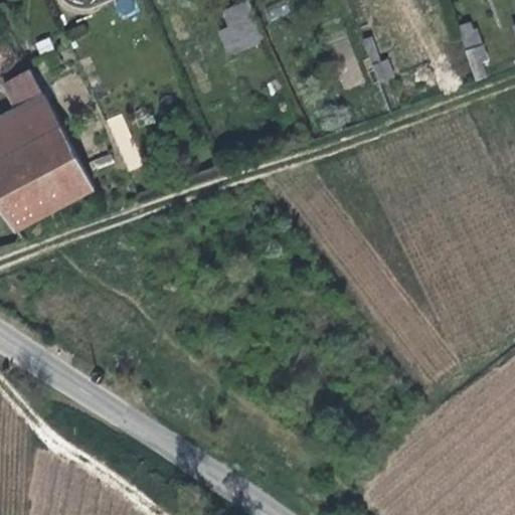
[(227,27),(218,30),(226,55),(265,42),(249,0),(248,0),(221,9),(227,27)]
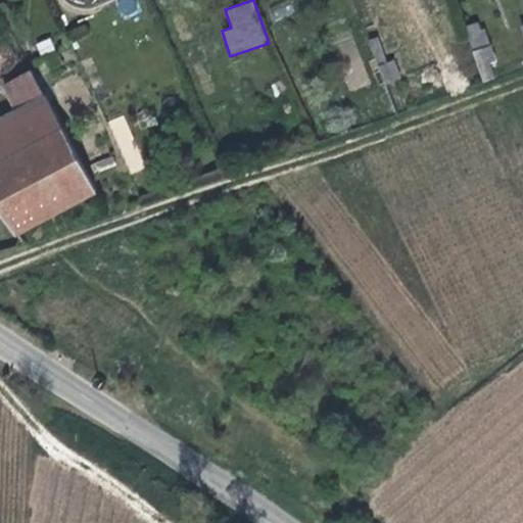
[(273,21),(296,11),(290,0),(285,0),(267,8),(273,21)]
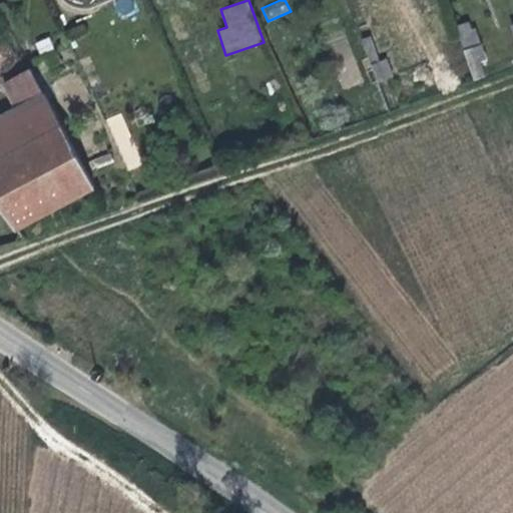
[(372,36),(362,38),(367,61),(377,59),(372,36)]
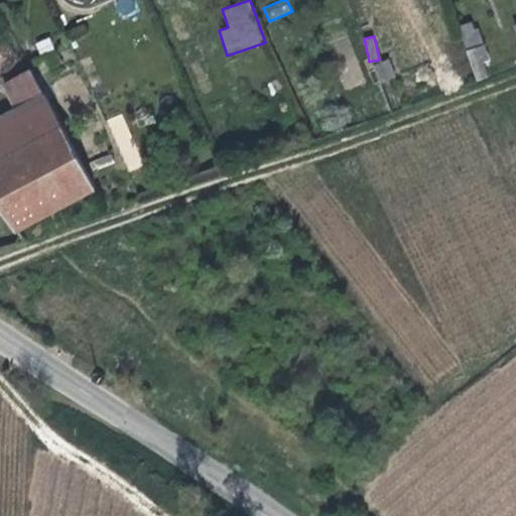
[(465,49),(470,63),(486,57),(481,42),(465,49)]
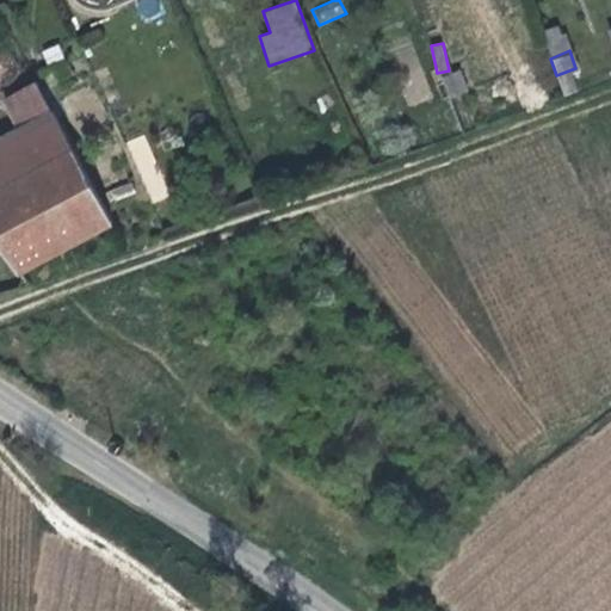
[(463,71),(442,74),(446,97),(467,93),(463,71)]
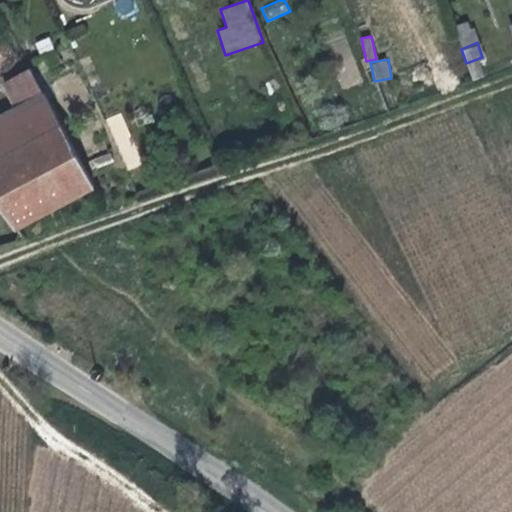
[(0,152),(55,123),(35,85),(0,104),(0,152)]
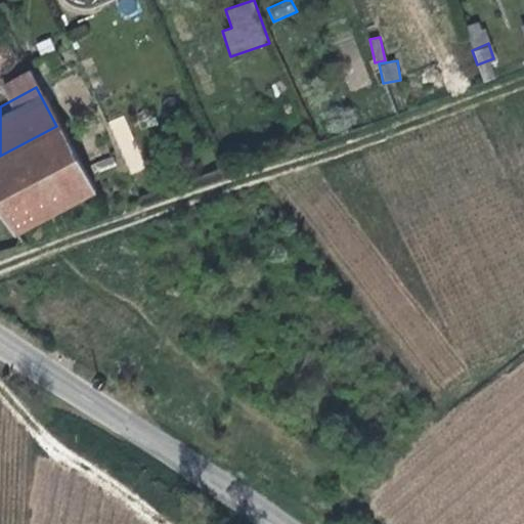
[(125,175),(142,170),(129,115),(111,119),(125,175)]
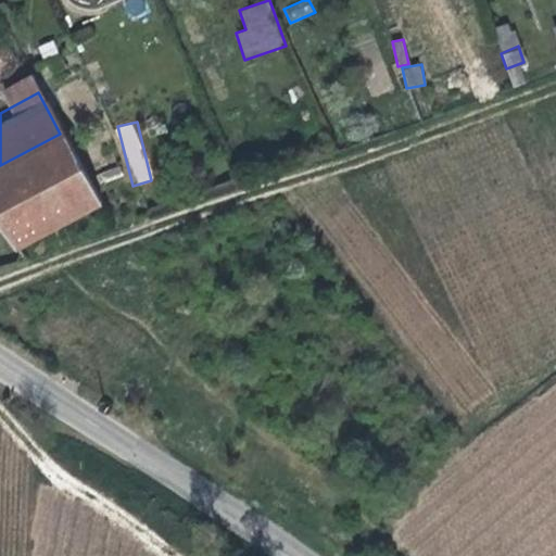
[(93,198),(60,134),(0,165),(0,230),(8,240),(93,198)]
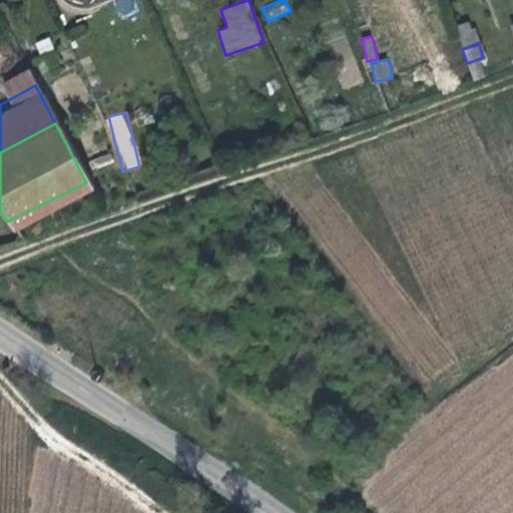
All buildings are outlined.
